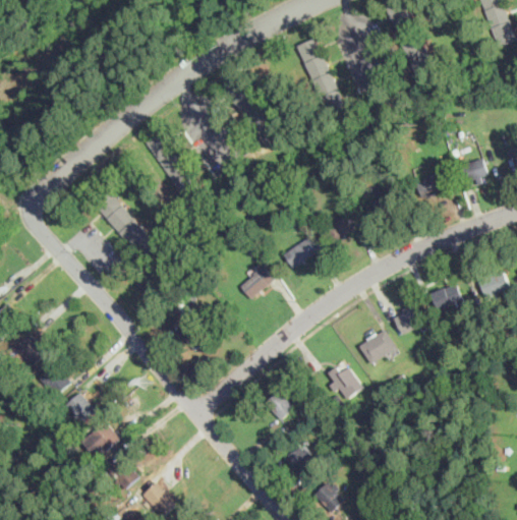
[(429,71),(415,77),(385,8),(403,0),(434,69),(429,71)]
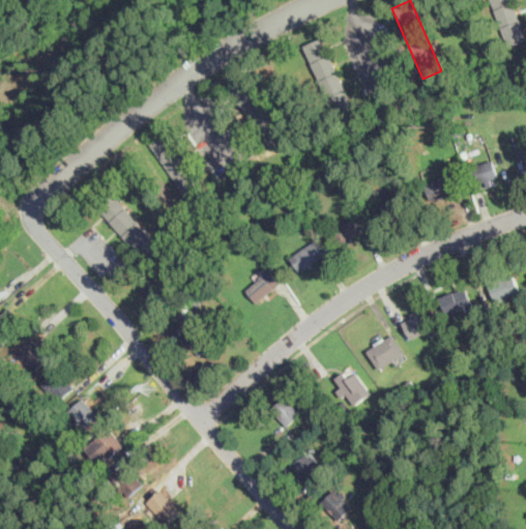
[(509,0),(525,42),(505,49),(488,0),(509,0)]
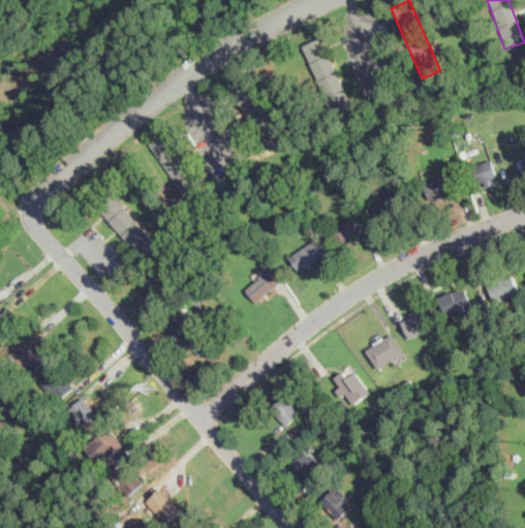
[(350,110),(333,118),(301,47),(319,38),(350,110)]
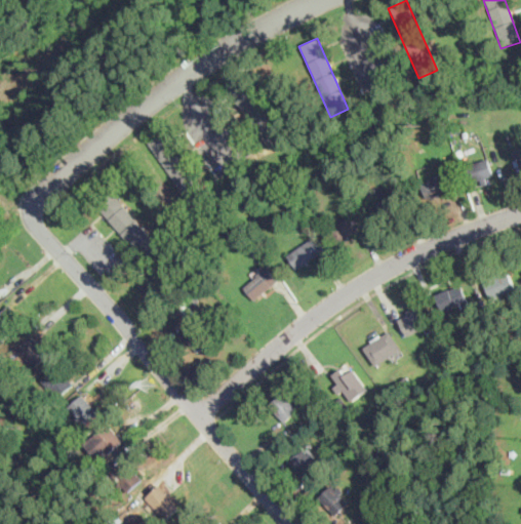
[(284,137),(268,149),(224,86),(240,75),(284,137)]
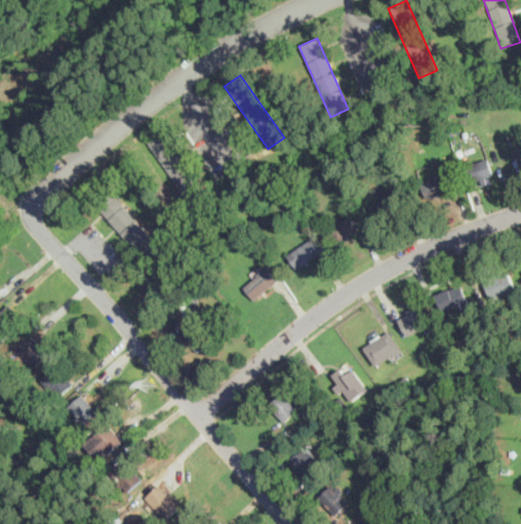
[(275,99),(270,103),(265,96),(270,92),(275,99)]
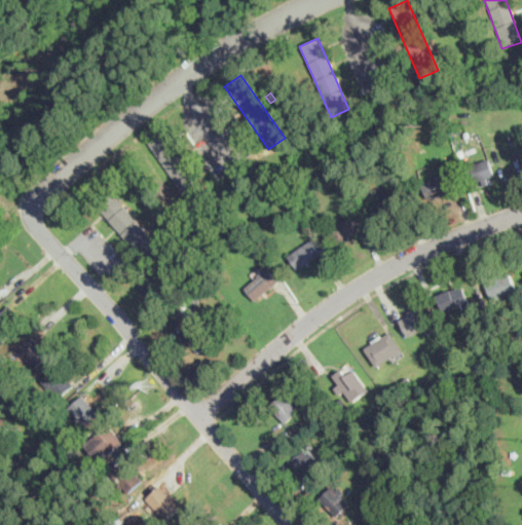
[(207,198),(190,209),(147,145),(162,134),(207,198)]
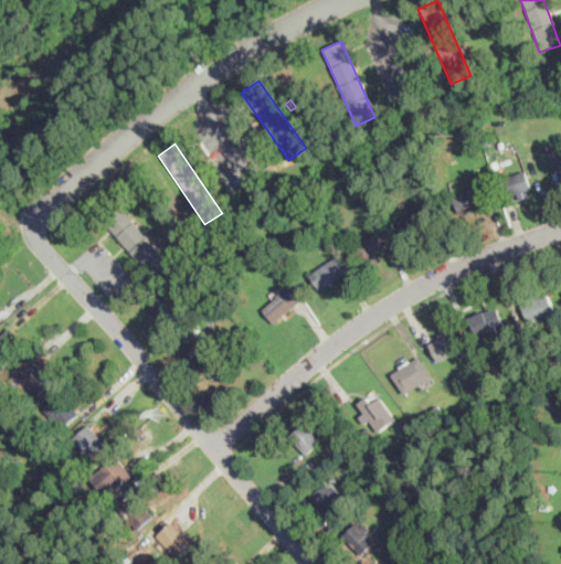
[(560,179),(559,180),(553,182),(547,163),(560,158),(560,179)]
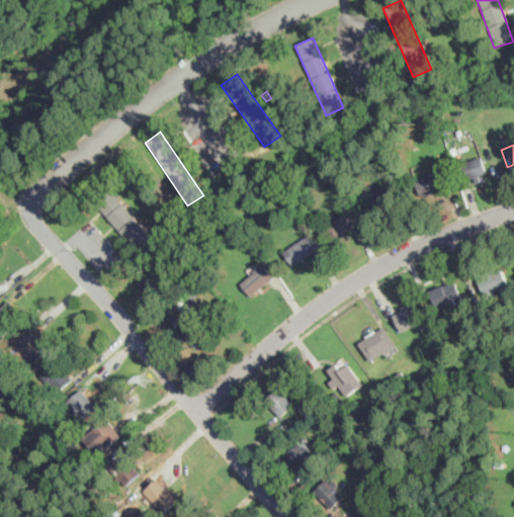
[(454,154),(450,156),(446,150),(451,148),(454,154)]
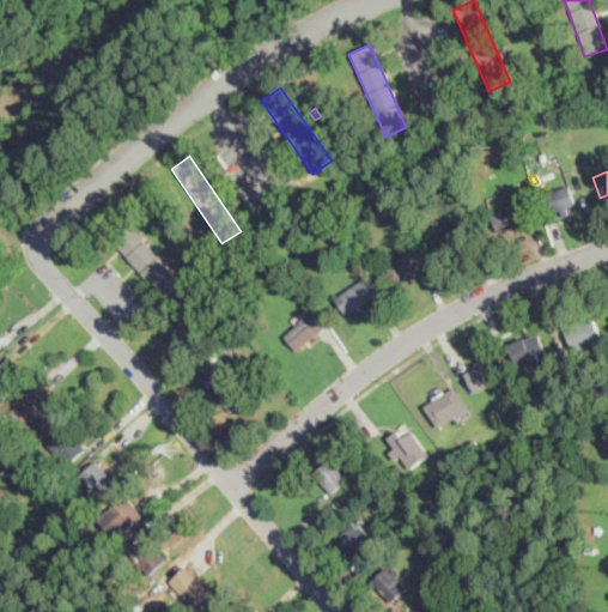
[(573,207),(547,216),(541,195),(567,187),(573,207)]
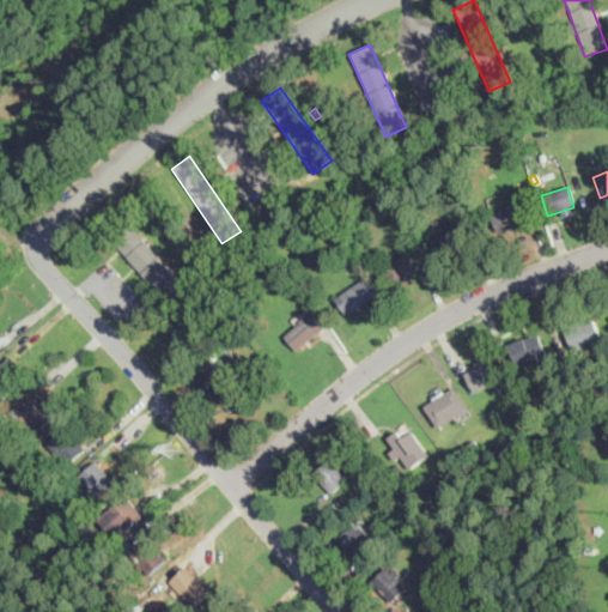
[(520,224),(498,234),(490,216),(511,206),(520,224)]
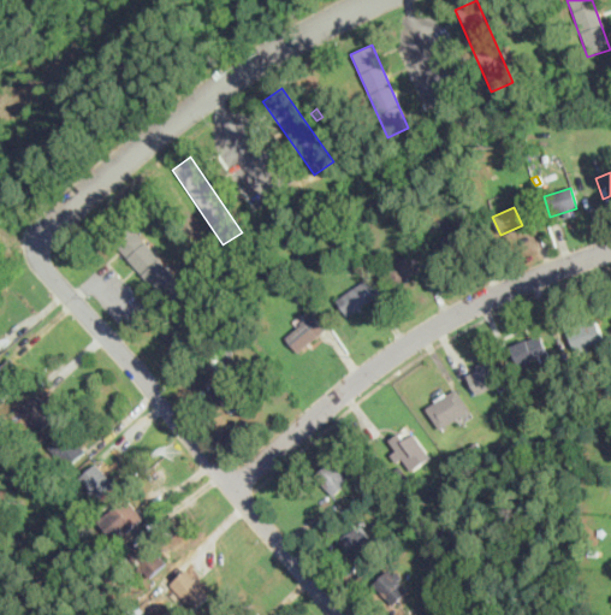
[(188,295),(171,309),(111,242),(129,226),(188,295)]
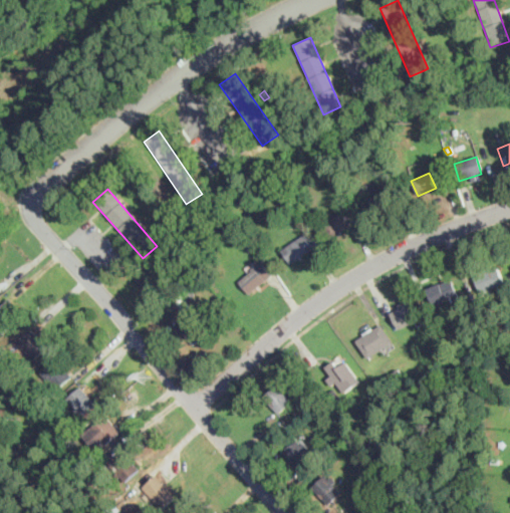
[(393,205),(373,215),(366,201),(386,191),(393,205)]
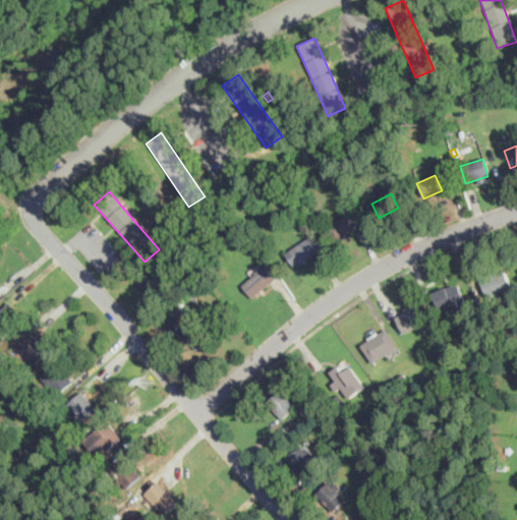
[(320,220),(311,226),(304,217),(312,211),(320,220)]
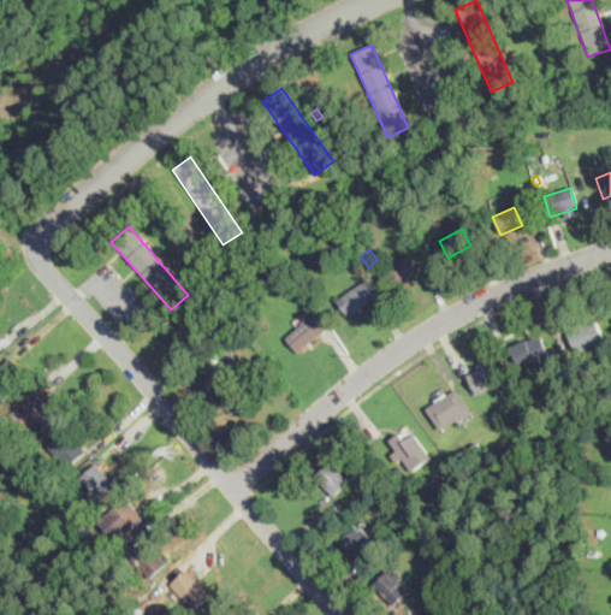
[(416,270),(396,284),(384,267),(405,253),(416,270)]
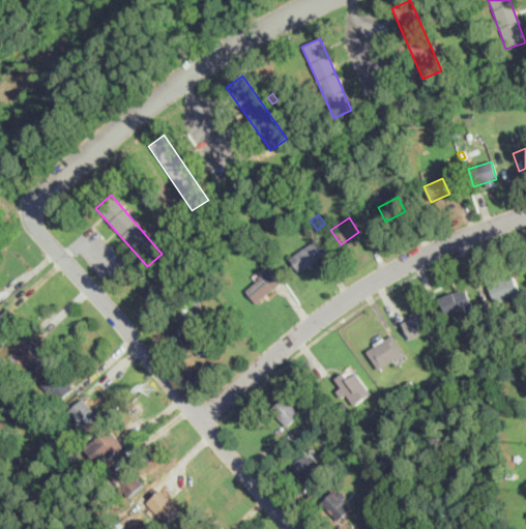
[(316,243),(323,254),(298,272),(289,260),(305,246),(308,250),(316,243)]
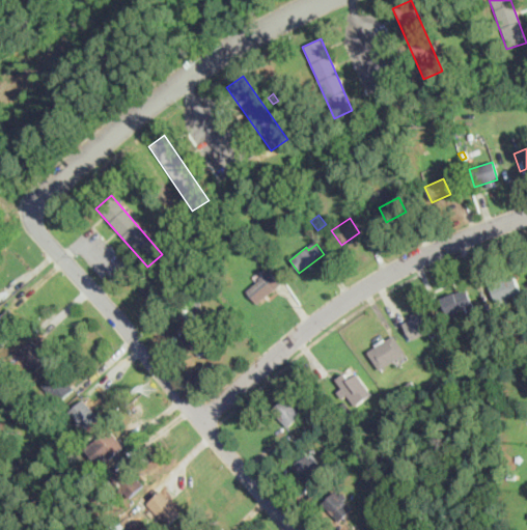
[(260,256),(256,260),(252,255),(256,251),(260,256)]
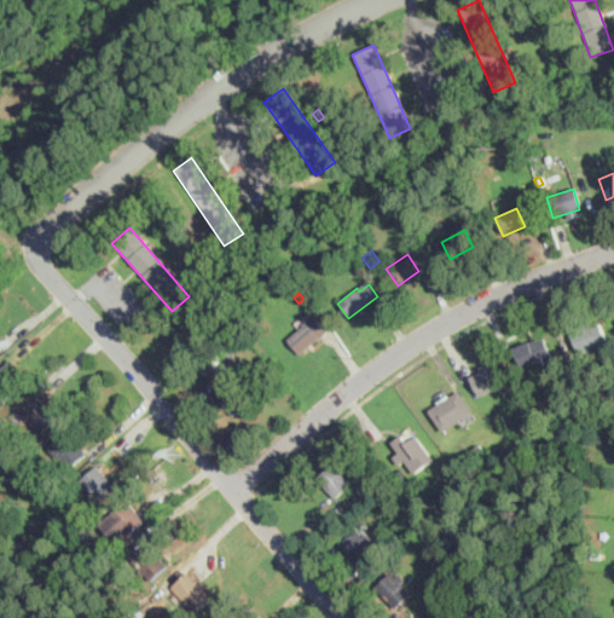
[(299,354),(287,340),(312,318),(324,333),(299,354)]
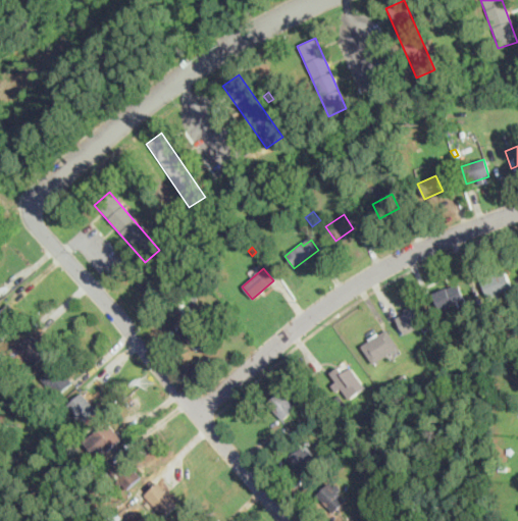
[(504,273),(510,290),(486,299),(479,280),(495,274),(496,276),(504,273)]
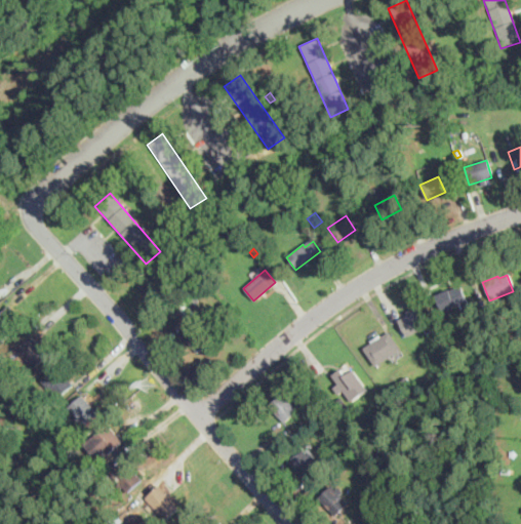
[(441,313),(434,296),(457,286),(465,303),(441,313)]
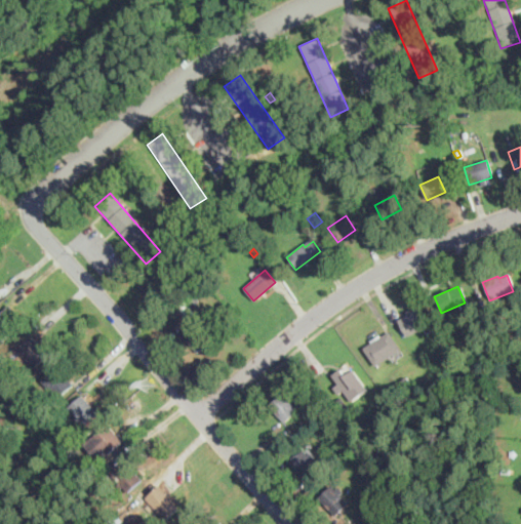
[(197,301),(191,308),(184,299),(190,294),(197,301)]
